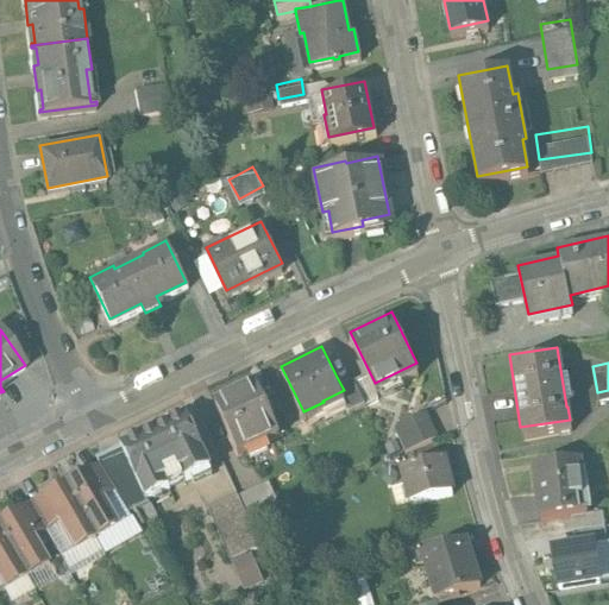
[(344,390),(341,391),(346,402),(363,394),(351,370),(337,377),(344,390)]
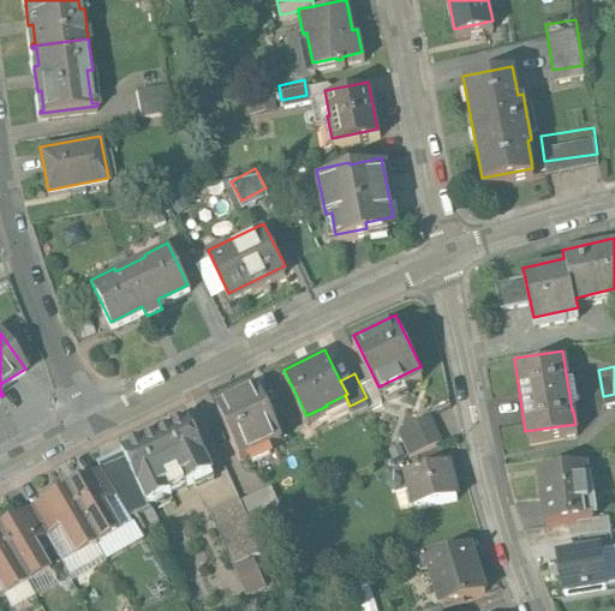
[(216,399),(239,448),(279,430),(256,381),(216,399)]
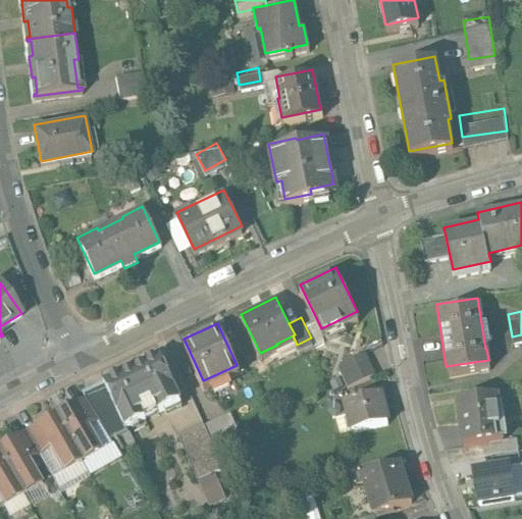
[(361,344),(340,353),(337,359),(346,377),(371,366),(361,344)]
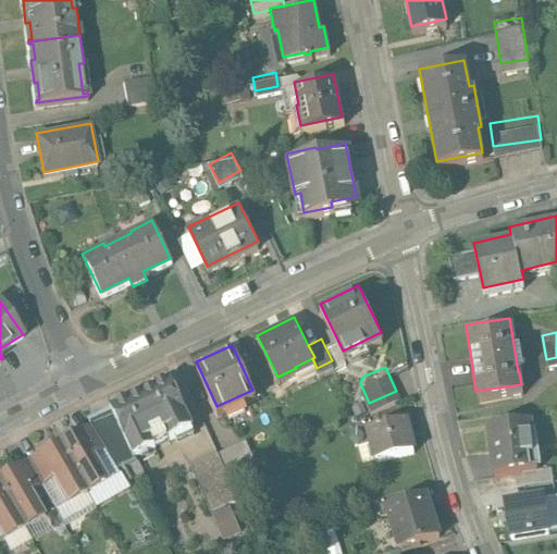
[(171,372),(109,402),(125,435),(145,426),(160,418),(168,432),(194,420),(171,372)]
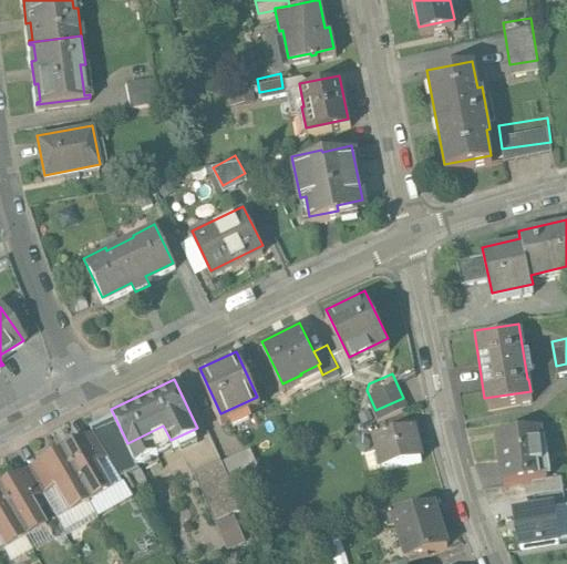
[(372,424),(380,457),(418,448),(411,417),(372,424)]
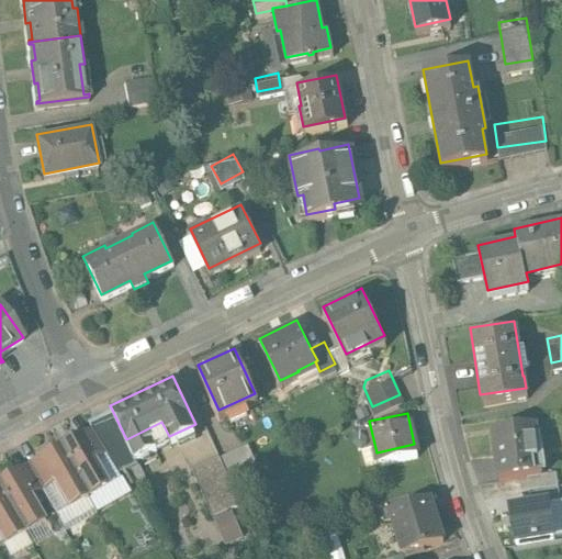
[(491,420),(497,468),(525,465),(540,462),(540,460),(534,414),(491,420)]
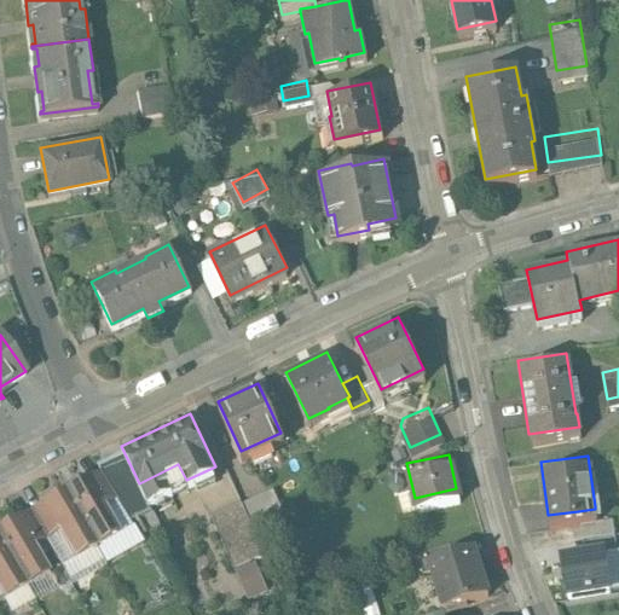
[(116,491),(102,466),(88,474),(103,498),(116,491)]
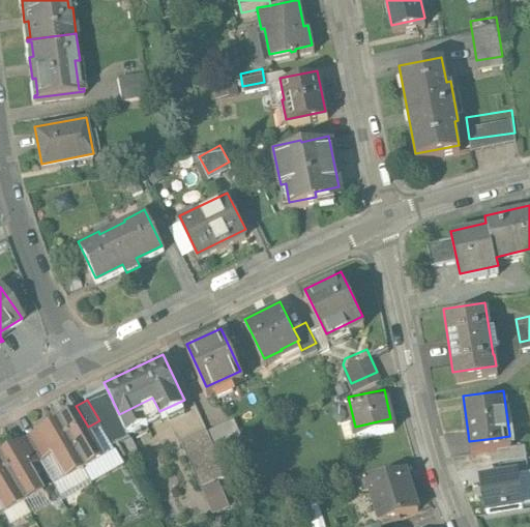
[(138,405),(119,414),(125,428),(145,418),(138,405)]
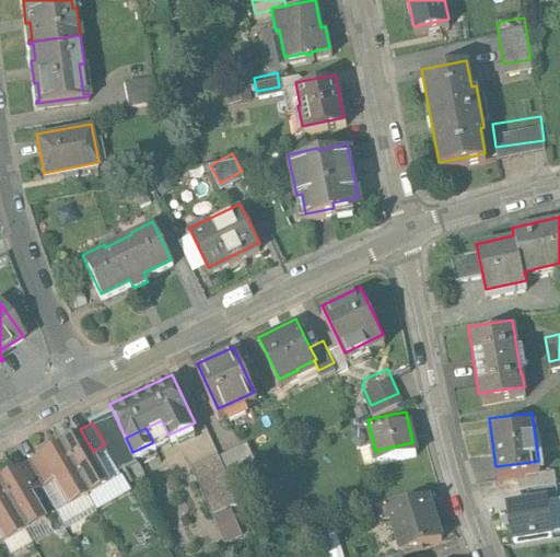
[(80,429),(60,441),(88,487),(107,476),(93,451),(80,429)]
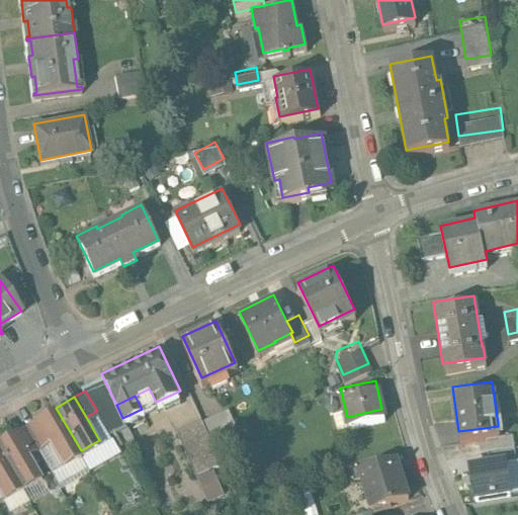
[(206,406),(210,427),(234,423),(231,402),(206,406)]
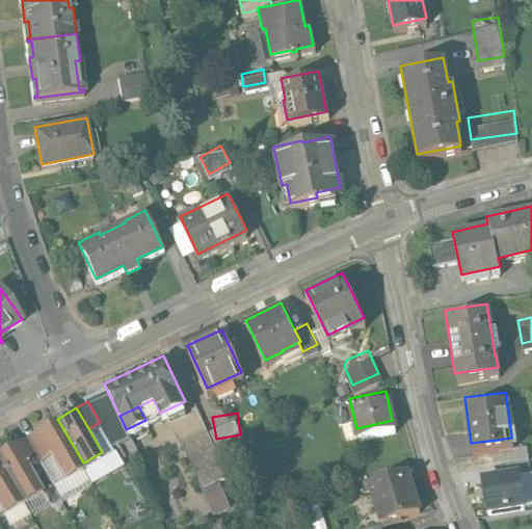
[(38,429),(50,450),(63,474),(83,463),(57,419),(38,429)]
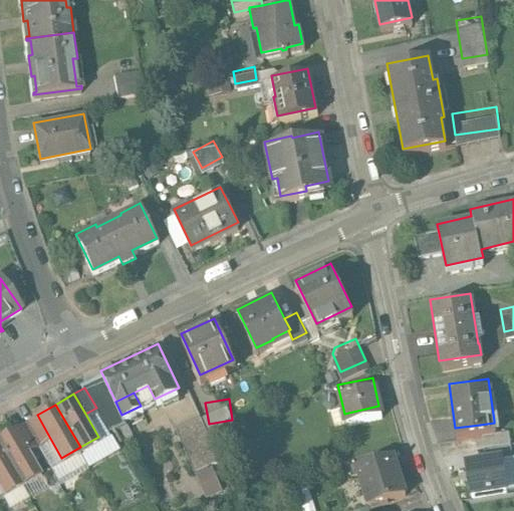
[(202,409),(178,416),(199,483),(222,476),(202,409)]
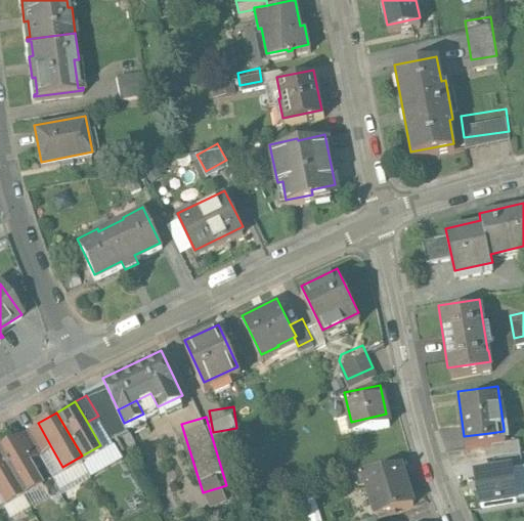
[(38,423),(27,430),(38,450),(49,443),(38,423)]
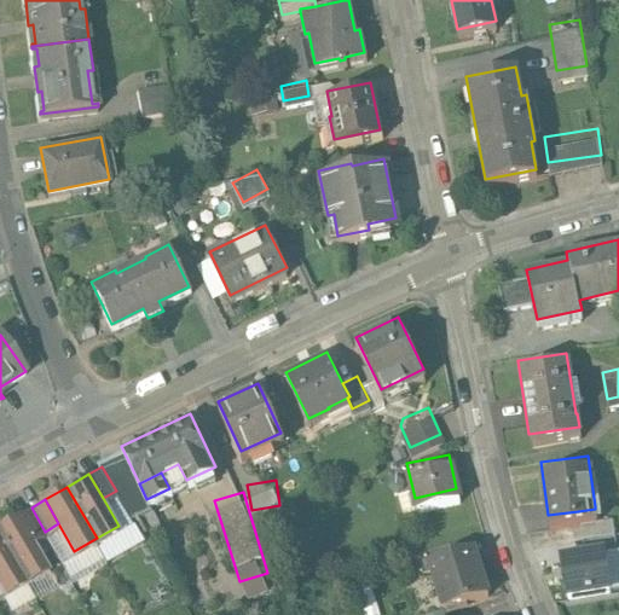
[(595,509),(578,511),(583,540),(601,538),(615,535),(611,504),(595,506),(595,509)]
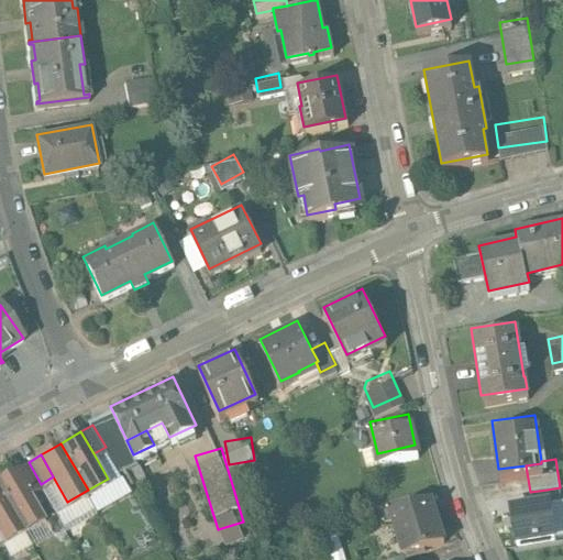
[(29,462),(18,468),(30,490),(41,484),(29,462)]
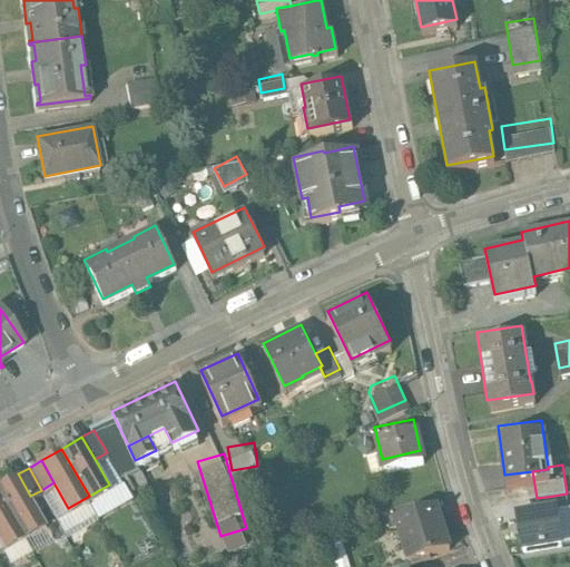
[(18,473),(0,484),(0,492),(23,534),(45,521),(30,496),(18,473)]
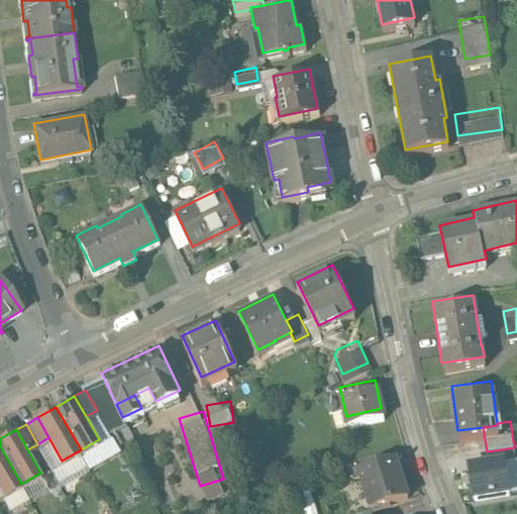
[(0,488),(3,494),(21,484),(0,446),(0,488)]
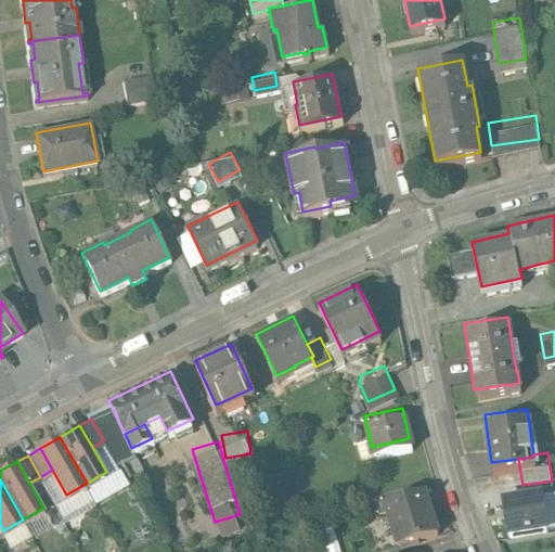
[(554,479),(552,480),(539,483),(544,517),(554,515),(554,479)]
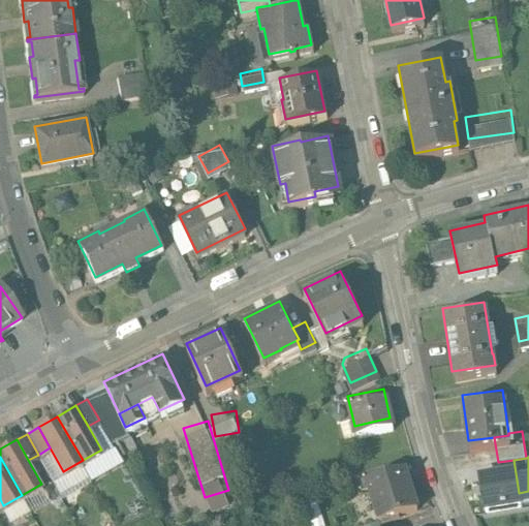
[(402,458),(365,470),(376,507),(414,496),(402,458)]
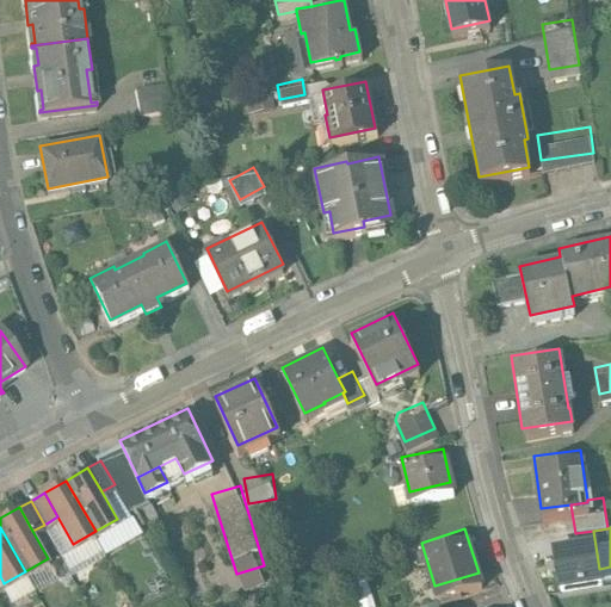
[(575,533),(551,538),(559,576),(599,569),(593,531),(575,533)]
